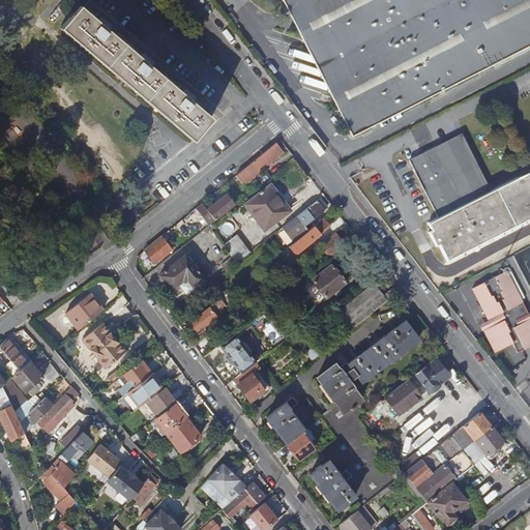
[(529,0),(282,0),(351,136),(529,45),(529,0)]
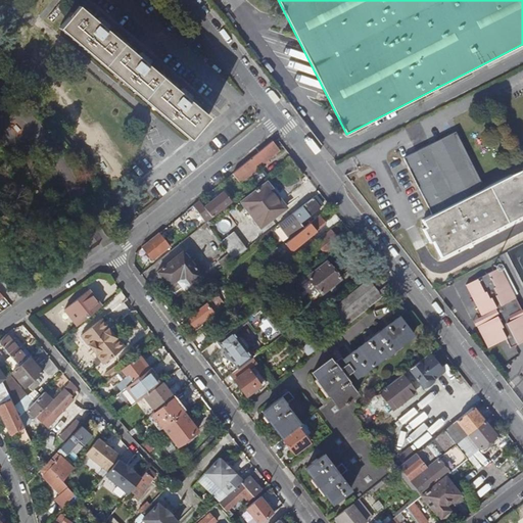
[(79,7),(59,29),(91,55),(190,139),(208,117),(189,101),(192,98),(182,91),(180,93),(147,65),(150,62),(141,55),(138,58),(117,40),(106,31),(108,28),(99,20),(97,22),(79,7)]
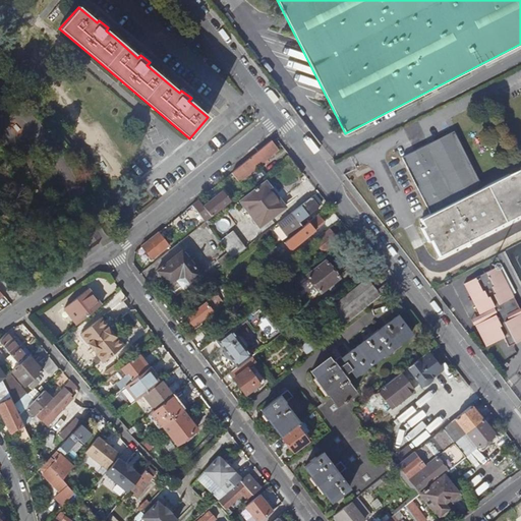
[(436,145),(452,136),(450,132),(433,140),(436,145)]
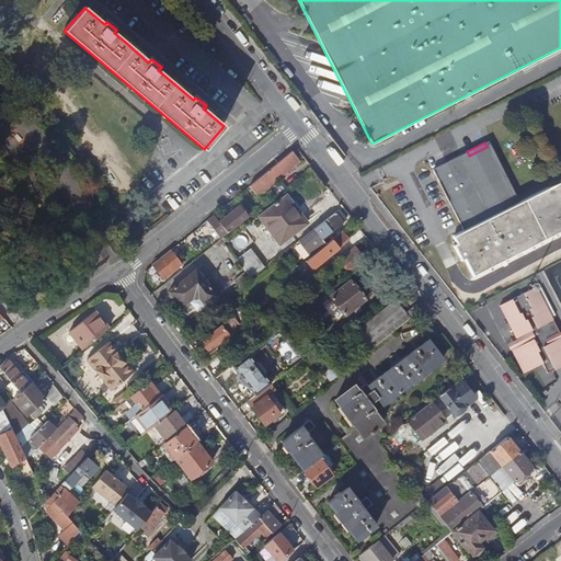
[(560,181),(556,183),(550,186),(515,204),(487,147),(469,156),(467,151),(431,170),(461,231),(451,236),(456,243),(453,245),(459,260),(462,259),(472,276),(560,231),(560,181)]
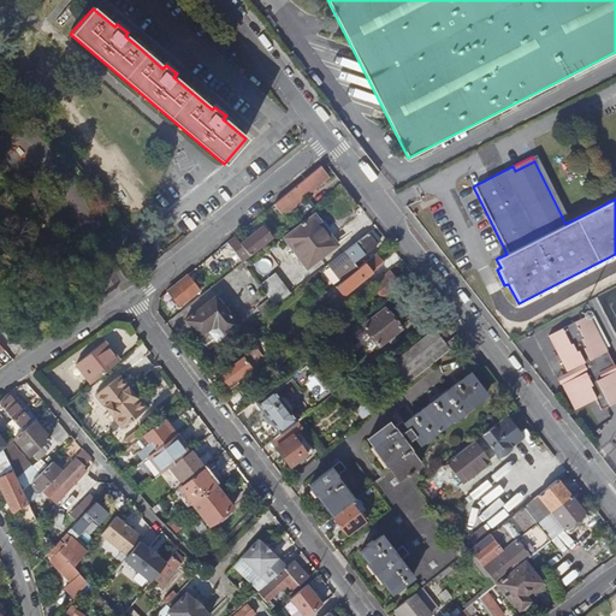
[(280,215),(327,177),(323,170),(317,170),(272,206),(280,215)]
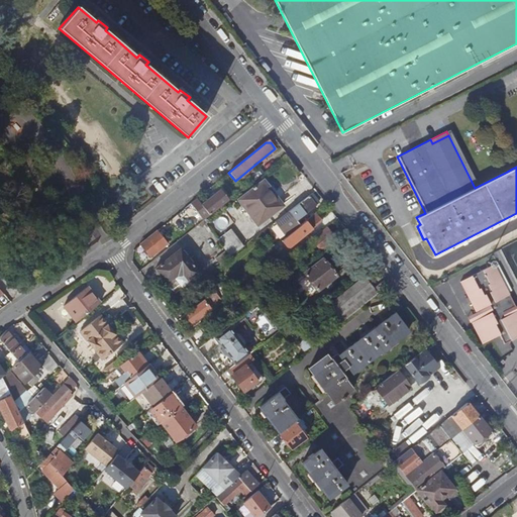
[(240,198),(250,212),(249,213),(257,224),(283,205),(274,194),(272,195),(262,182),(240,198)]
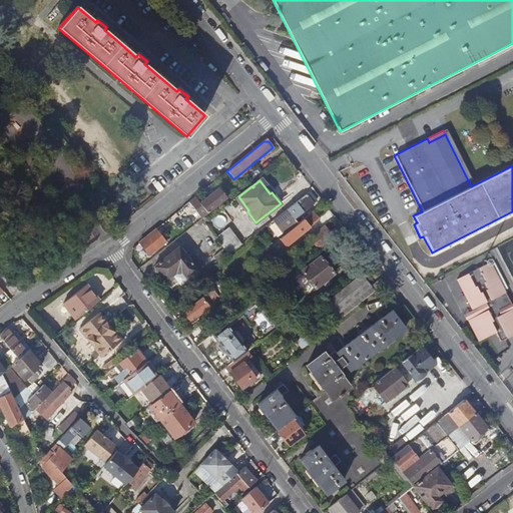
[(201,218),(226,197),(220,190),(202,205),(195,196),(188,202),(201,218)]
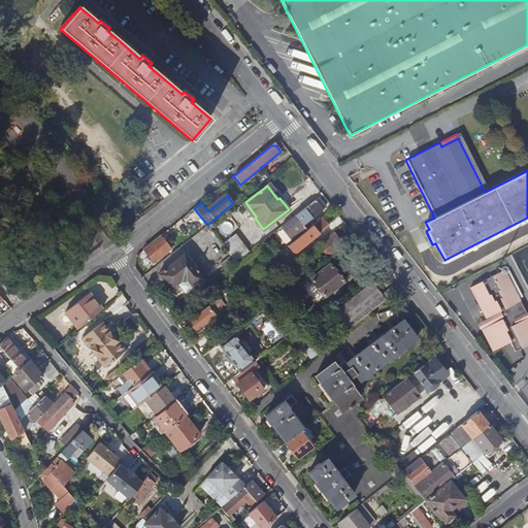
[(299,227),(325,206),(318,198),(294,217),(295,217),(281,228),(285,233),(297,224),(299,227)]
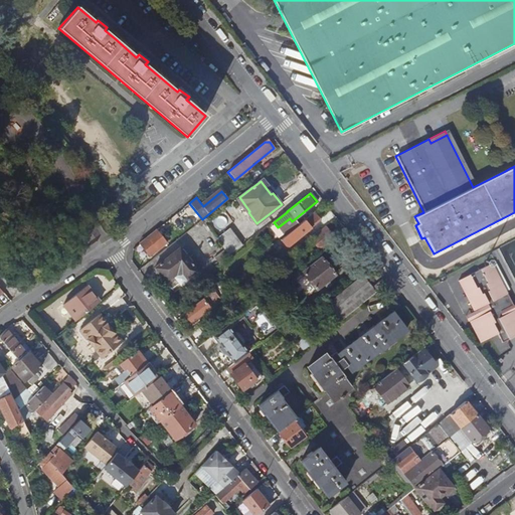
[(322,223),(313,212),(280,240),(288,250),(292,246),(290,244),(314,224),(317,227),(322,223)]
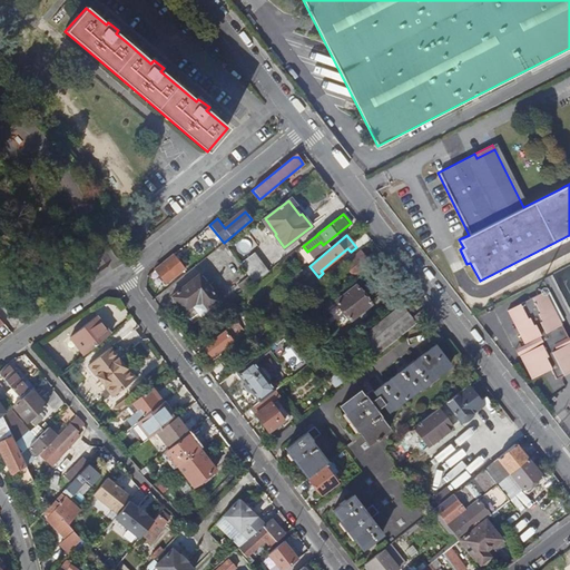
[(308,265),(323,254),(318,248),(305,259),(308,265)]
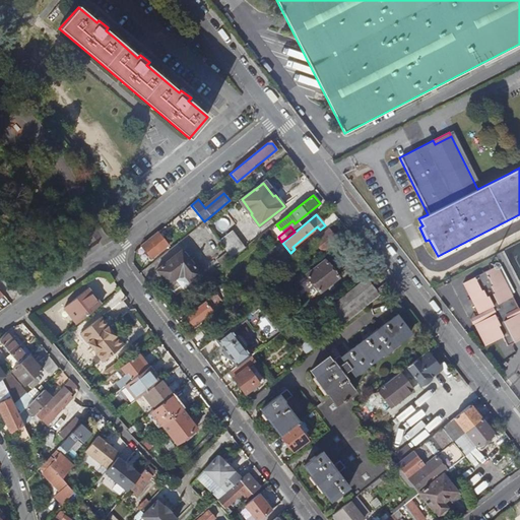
[(339,243),(328,228),(312,240),(323,255),(339,243)]
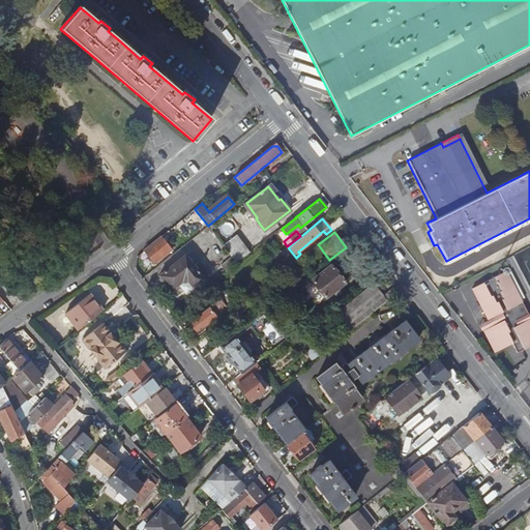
[(238,261),(252,252),(238,234),(224,244),(233,256),(223,264),(228,270),(238,261)]
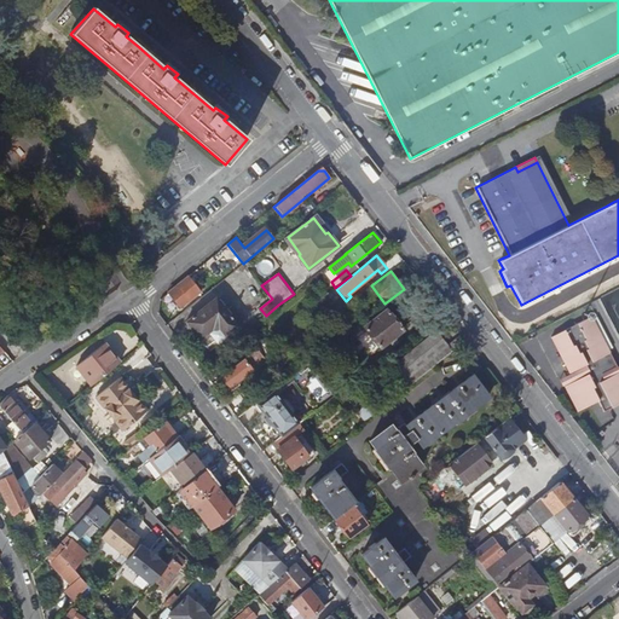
[(179,308),(197,294),(198,293),(187,281),(190,278),(189,276),(166,294),(179,308)]
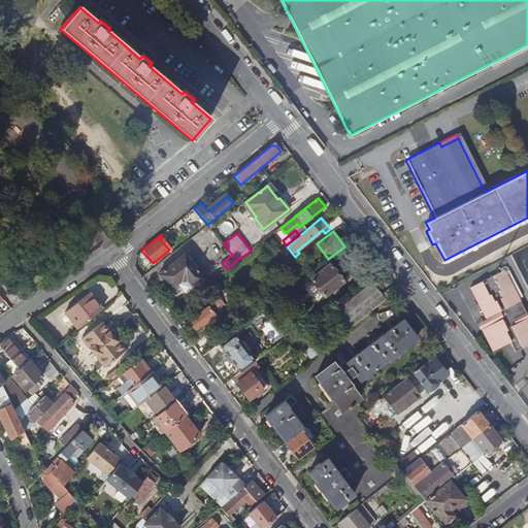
[(155,267),(171,254),(168,251),(153,263),(155,267)]
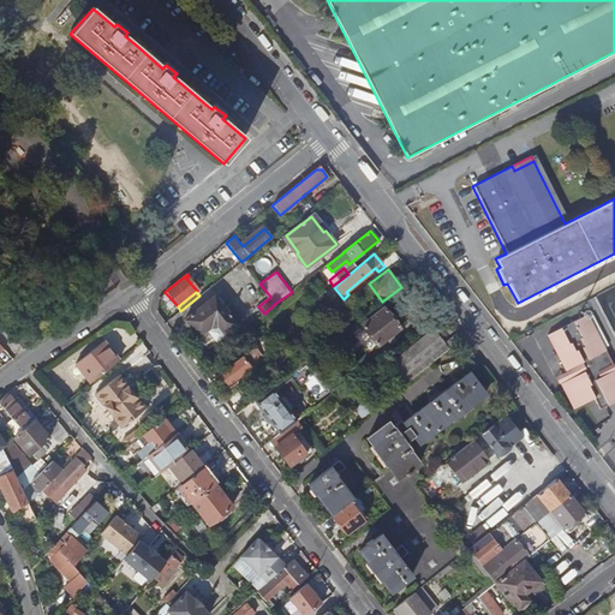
[(213,297),(183,321),(203,346),(213,340),(215,344),(237,327),(236,326),(243,321),(231,304),(224,310),(213,297)]
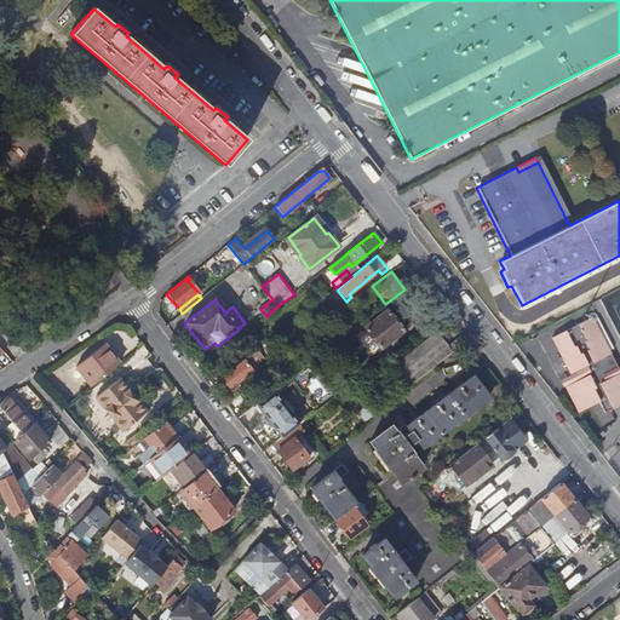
[(388,311),(355,337),(371,357),(403,332),(388,311)]
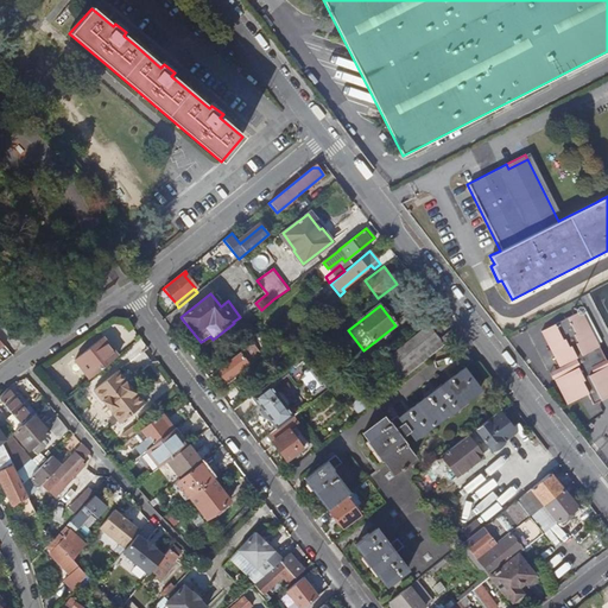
[(581,311),(540,331),(559,367),(574,360),(577,368),(553,380),(567,405),(587,394),(593,406),(607,398),(607,366),(594,373),(591,368),(606,361),(581,311)]
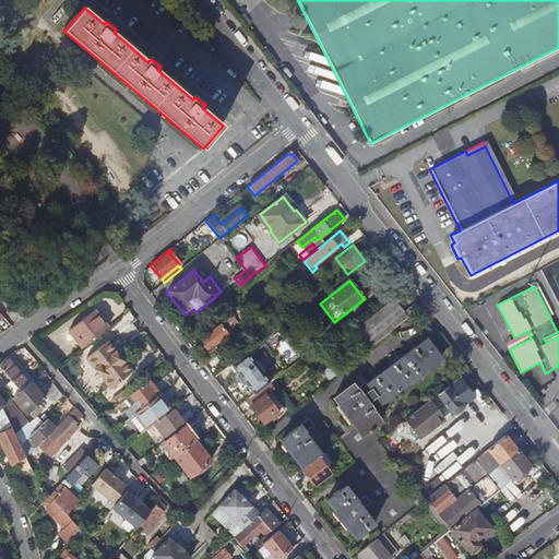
[(226,308),(232,304),(225,296),(219,300),(226,308)]
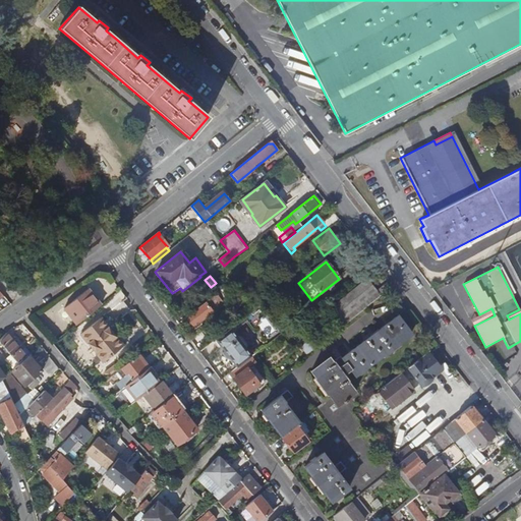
[(340,329),(377,298),(373,294),(377,291),(366,279),(331,307),(341,320),(336,324),(340,329)]
